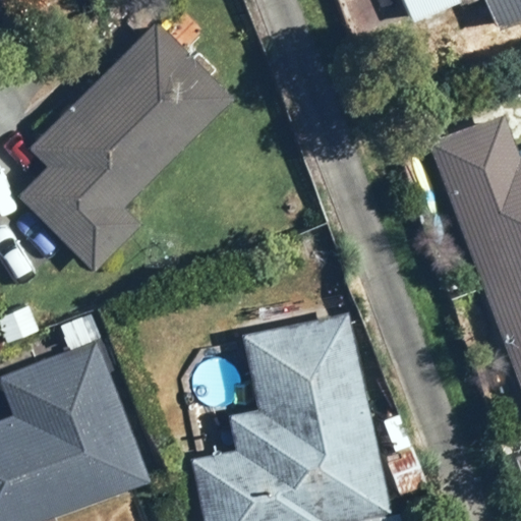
[(520,0),(402,0),(414,24),(463,1),(465,6),(476,0),(487,0),(502,30),(520,19),(520,0)]
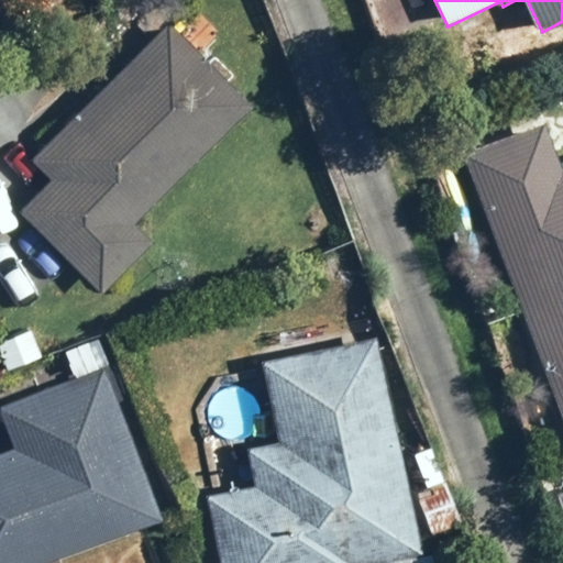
[(134,223),(251,110),(169,25),(33,157),(53,178),(22,208),(101,290),(152,241),(134,223)]
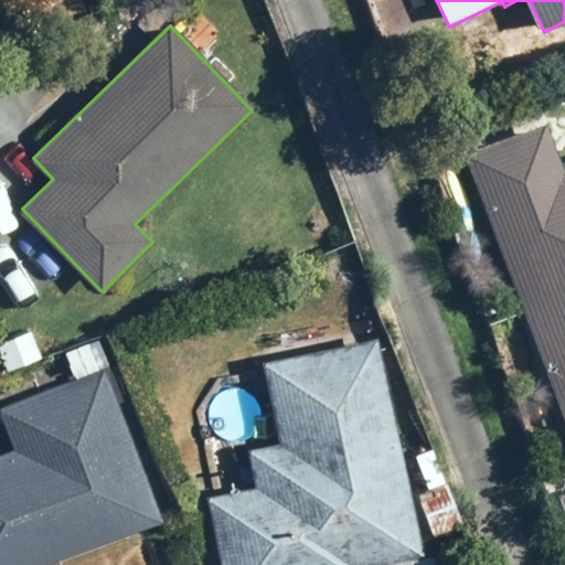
[(469,156),(564,409),(564,170),(548,126),(469,156)]
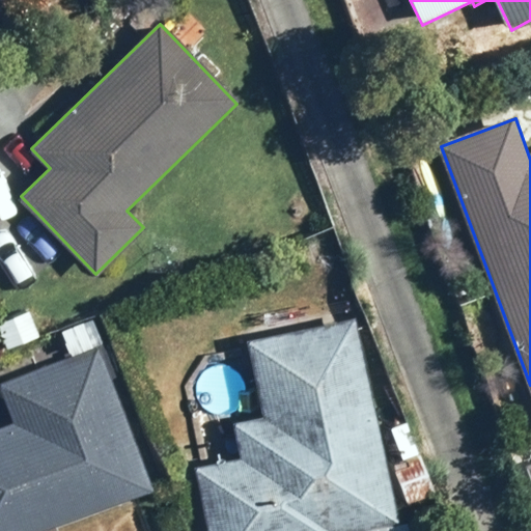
[(28,311),(0,323),(0,329),(7,348),(38,336),(28,311)]
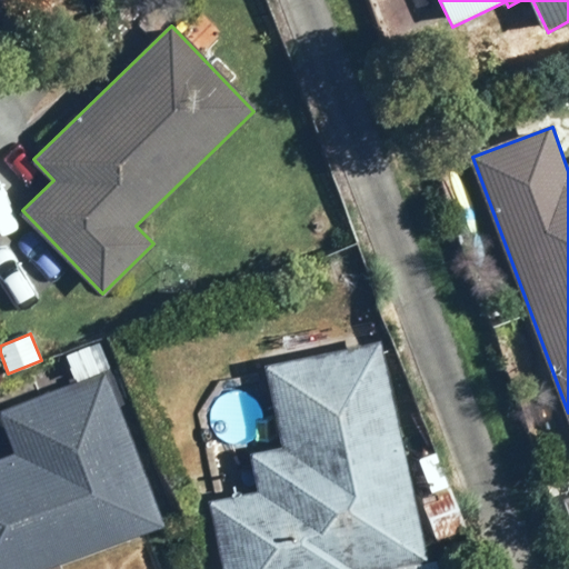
[(98,341),(68,352),(78,381),(108,370),(98,341)]
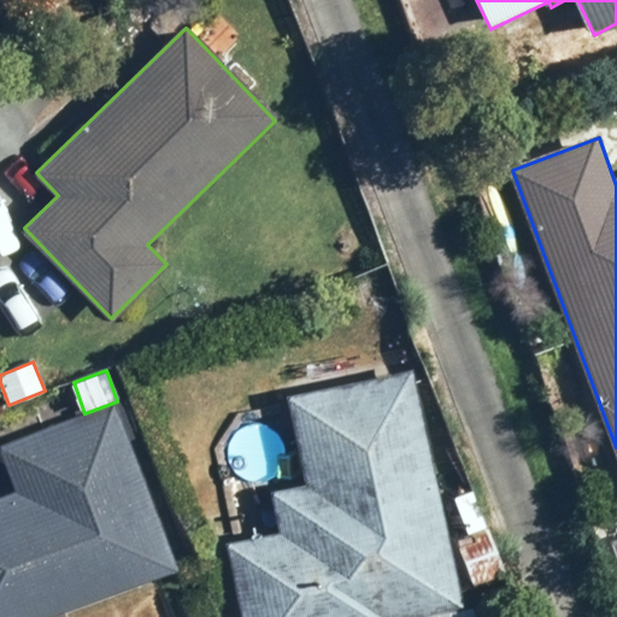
[(292,397),(310,486),(272,494),(281,535),(233,545),(247,616),(412,616),(464,606),(416,371),(292,397)]
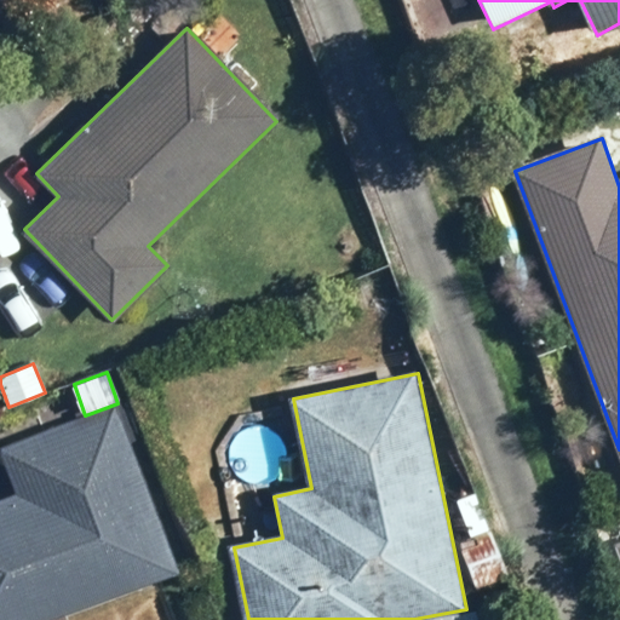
[(19,494),(0,500),(0,619),(50,619),(176,575),(115,408),(4,449),(19,494)]
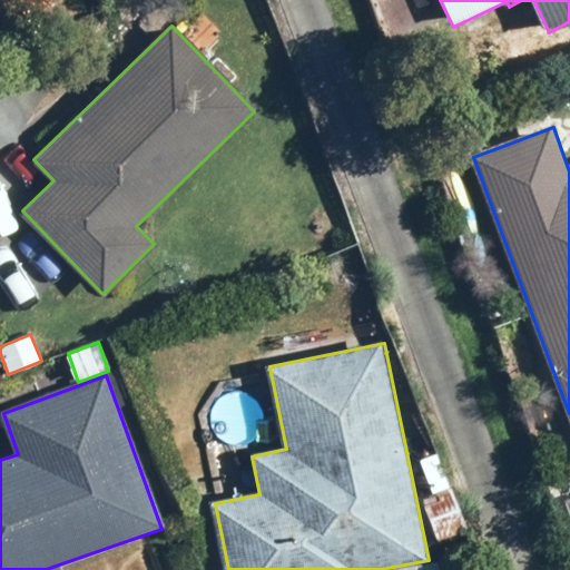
[(421,499),(439,542),(469,530),(451,487),(421,499)]
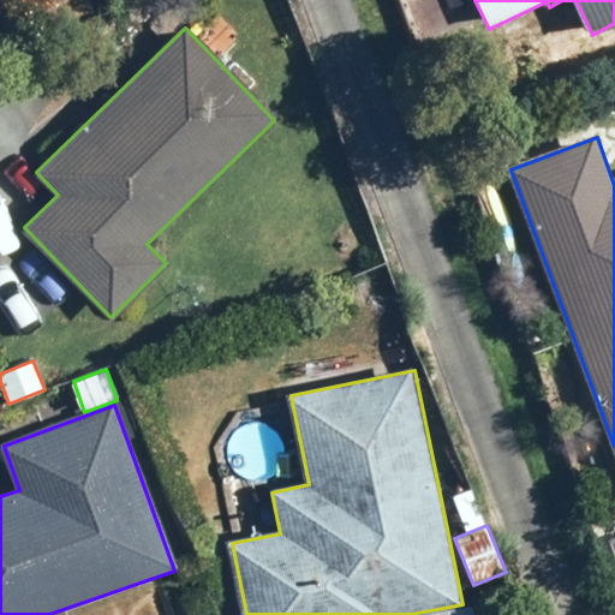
All buildings are outlined.
